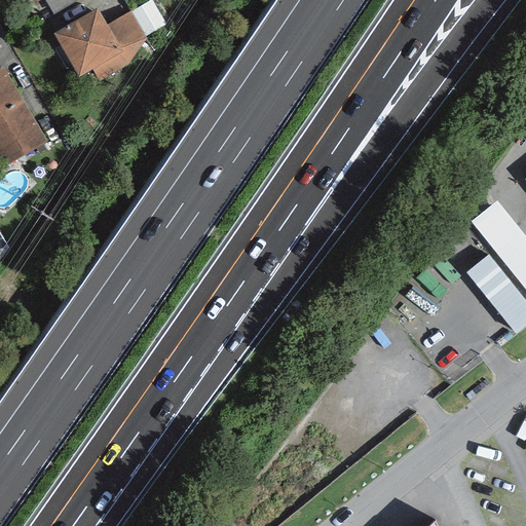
[(91,5),(88,0),(47,0),(62,23),(91,5)]
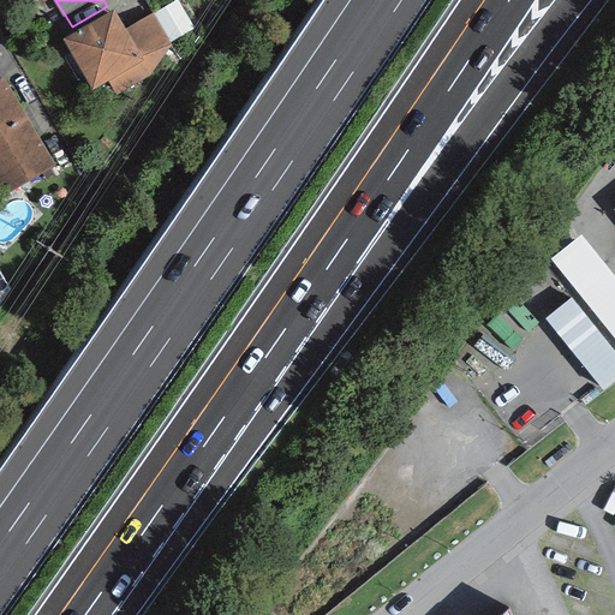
[(72,27),(64,33),(93,82),(107,75),(117,90),(149,73),(138,57),(143,54),(125,25),(113,5),(107,6),(72,27)]
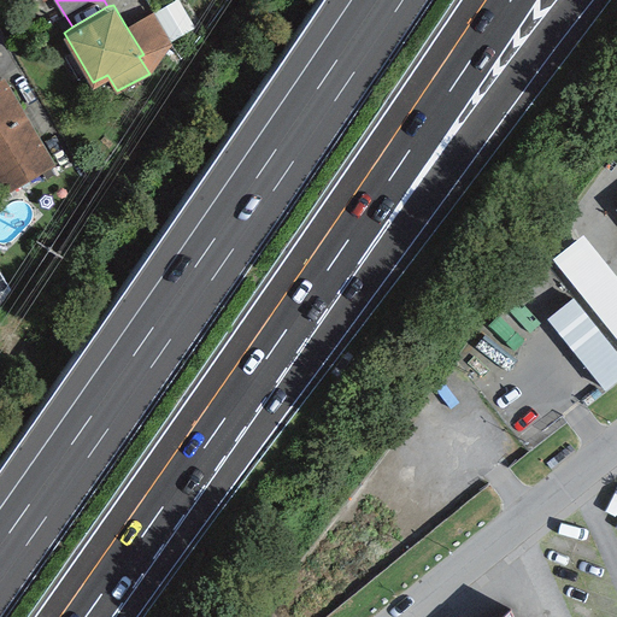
[(139,57),(150,74),(170,42),(153,11),(125,25),(144,54),(139,57)]
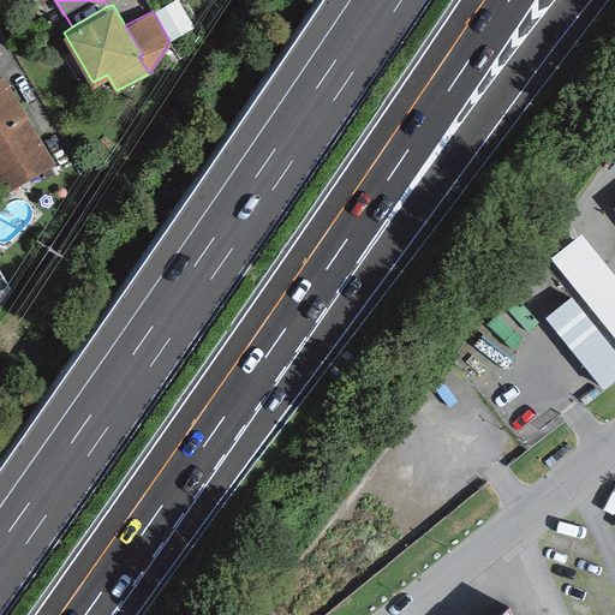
[(0,190),(3,193),(55,162),(4,76),(0,77),(0,190)]
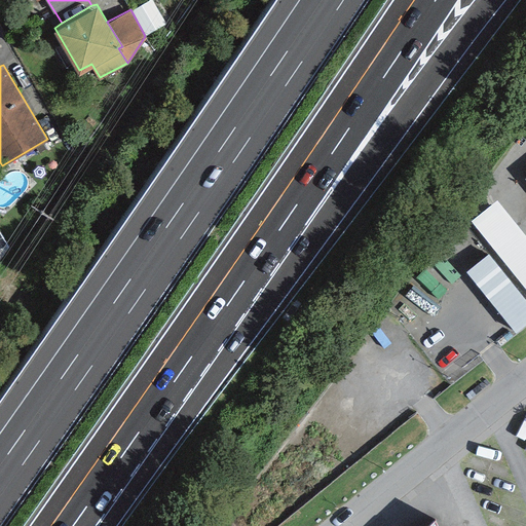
[(525,232),(497,197),(471,218),(525,286),(525,232)]
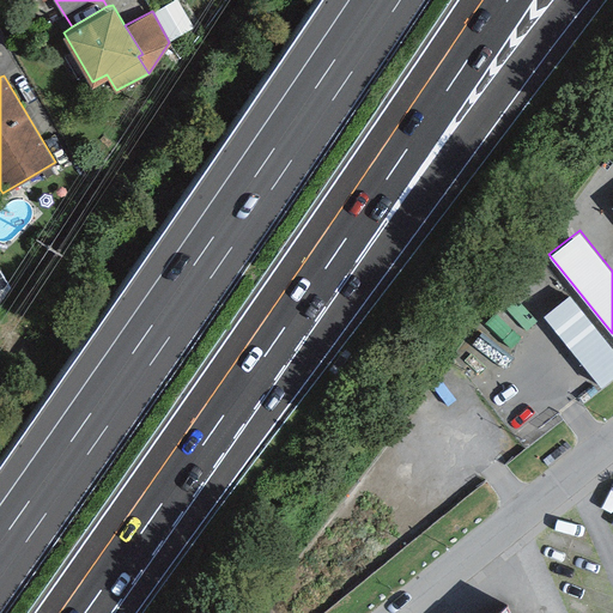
[(612,376),(612,347),(569,292),(542,314),(601,386),(612,376)]
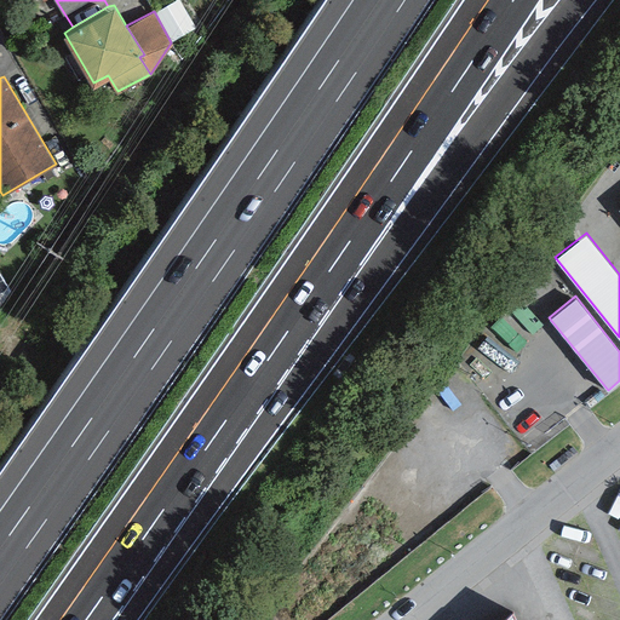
[(520,619),(514,606),(499,619),(520,619)]
